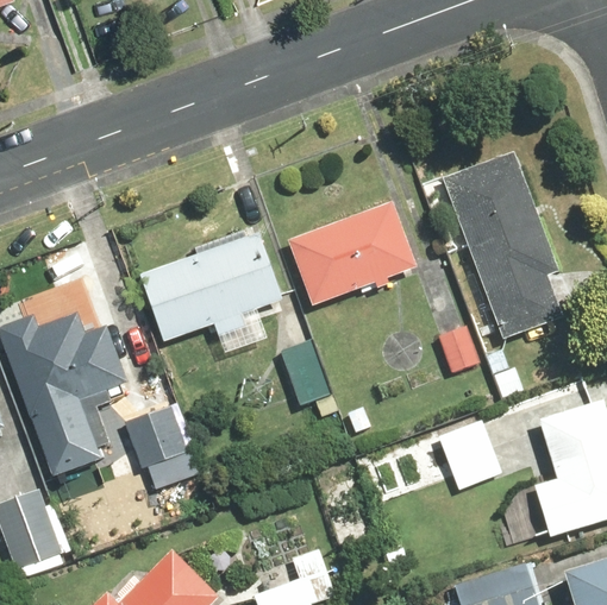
[(519,150),(444,175),(499,340),(564,319),(549,275),(559,272),(519,150)]
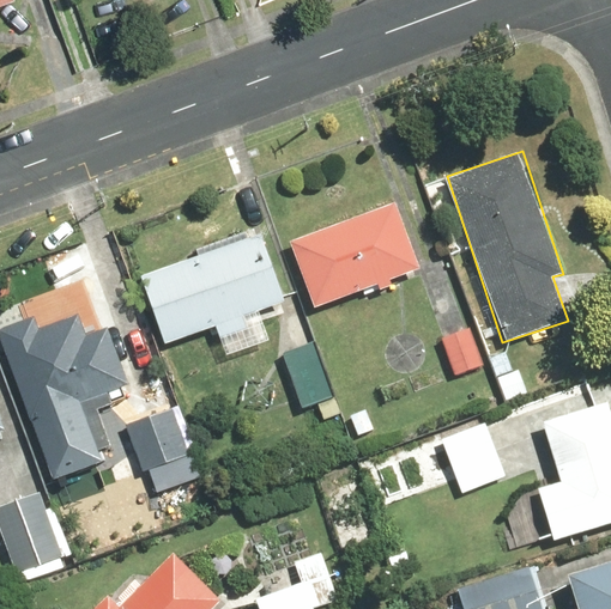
[(395,200),(289,241),(314,306),(421,266),(395,200)]
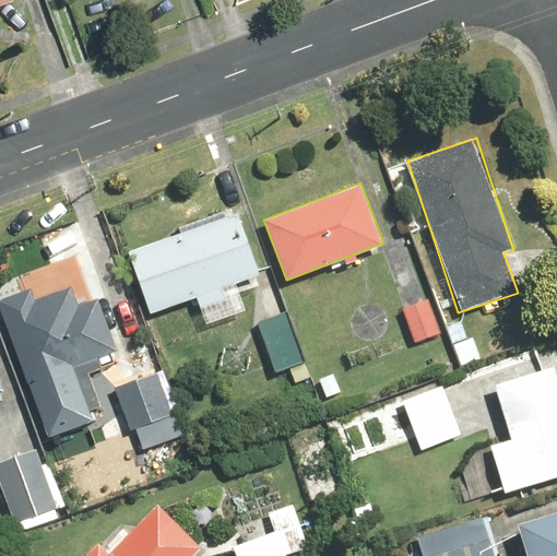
[(240,203),(227,209),(178,225),(180,232),(129,250),(152,316),(199,299),(202,307),(268,284),(240,203)]
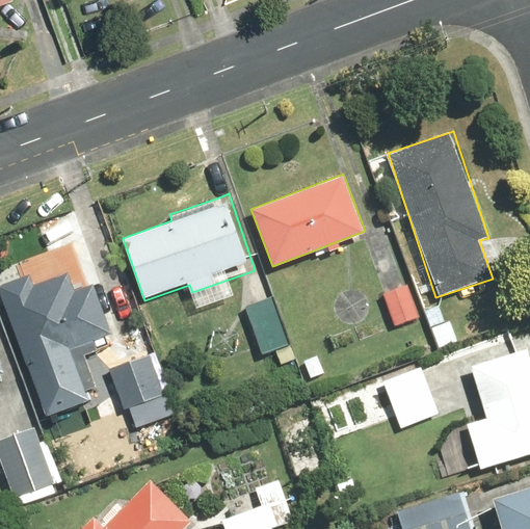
[(40,270),(0,286),(0,294),(49,417),(89,400),(69,349),(110,333),(91,284),(77,290),(70,271),(44,282),(40,270)]
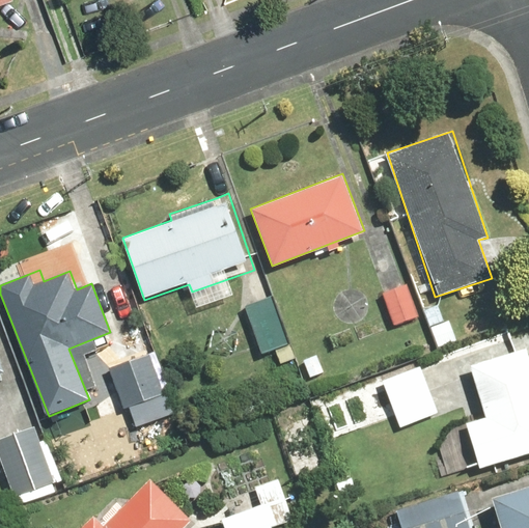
[(411,282),(383,292),(394,325),(421,316),(411,282)]
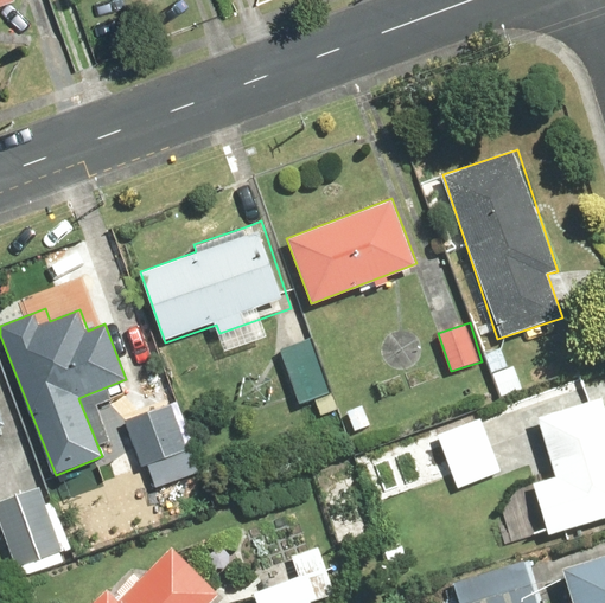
[(310,338),(278,348),(297,403),(328,393),(310,338)]
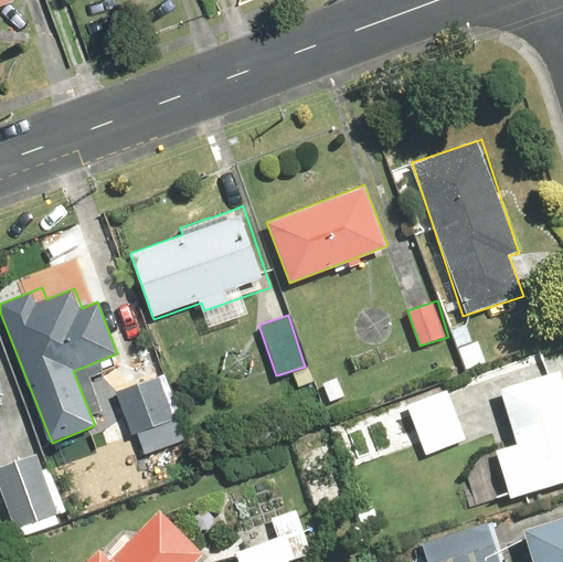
[(562,386),(558,371),(499,390),(517,445),(495,453),(509,499),(562,481),(562,386)]
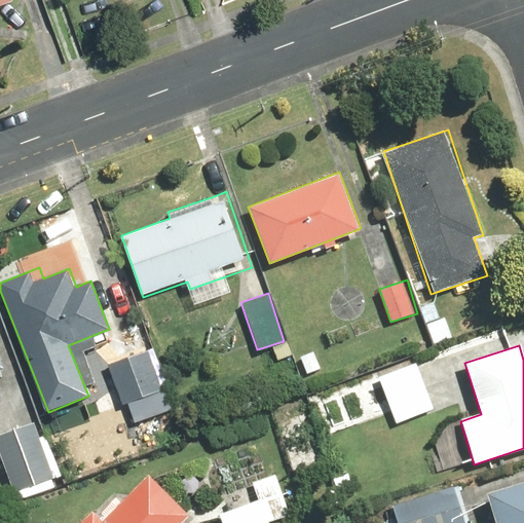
[(162,389),(145,347),(105,364),(121,406),(162,389)]
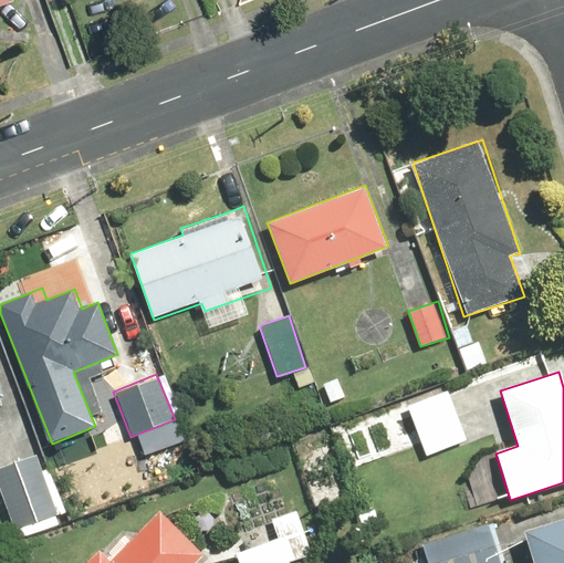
[(446,392),(409,406),(427,455),(465,440),(446,392)]
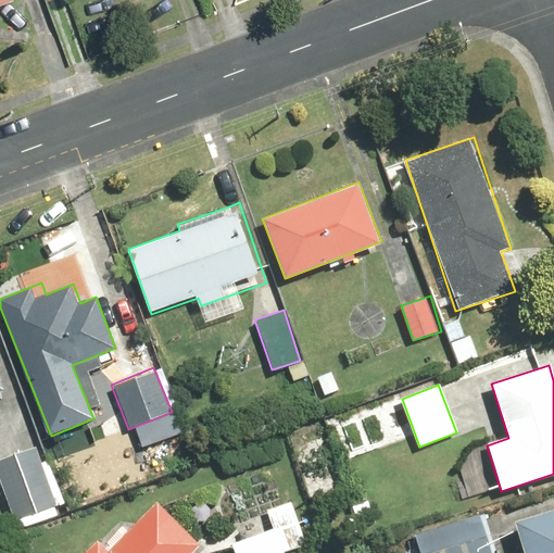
[(38,442),(0,454),(0,479),(13,522),(21,519),(23,526),(57,514),(53,505),(64,503),(49,457),(43,460),(38,442)]
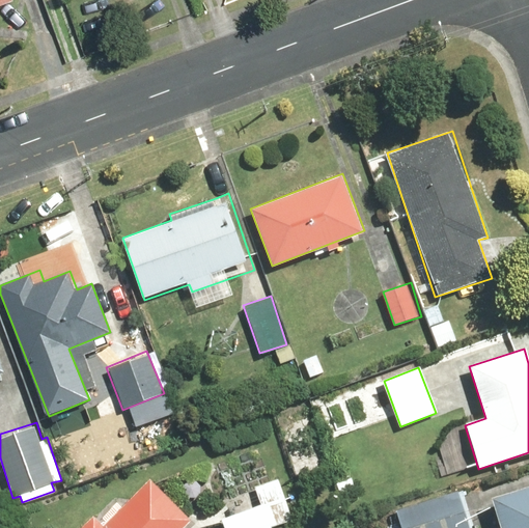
[(93,515),(79,527),(190,527),(193,525),(149,477),(101,523),(93,515)]
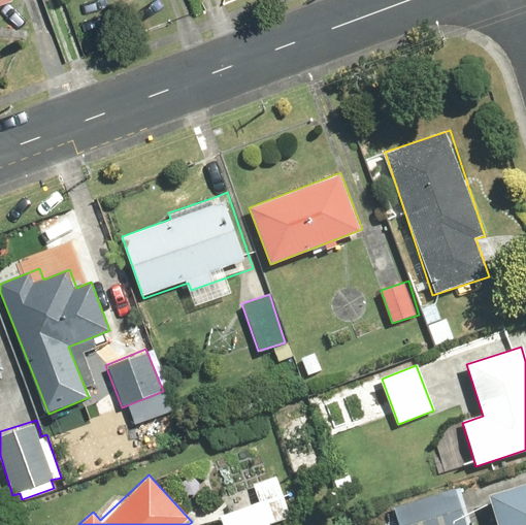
[(525,483),(487,495),(495,524),(525,524),(525,483)]
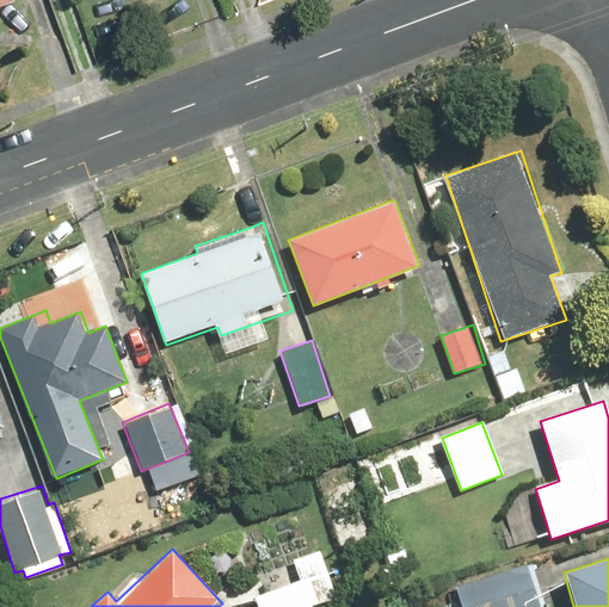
[(543,606),(535,567),(455,584),(460,606),(543,606)]
